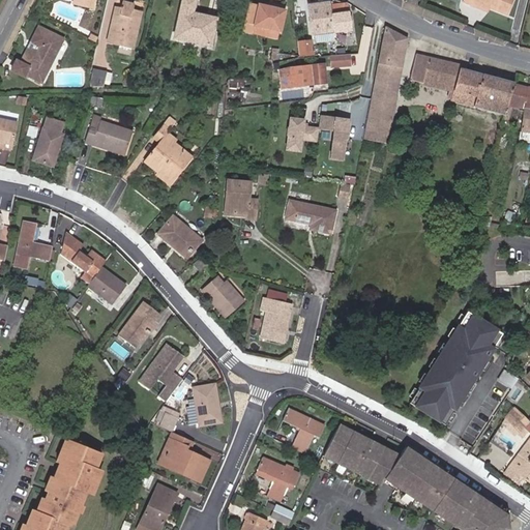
[(209,46),(215,19),(192,13),(195,1),(190,0),(183,0),(175,37),(209,46)]
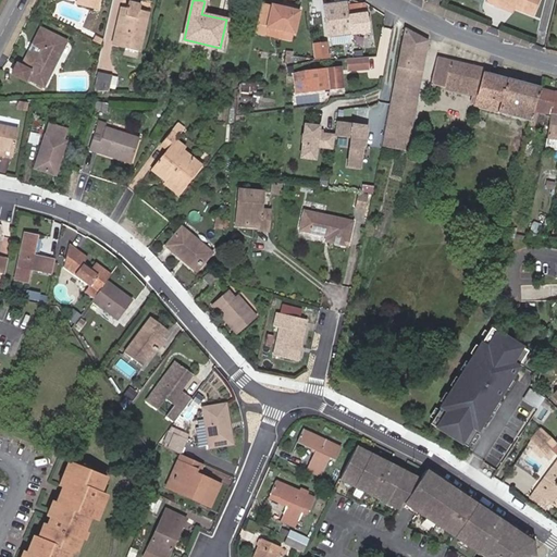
[(516,9),(533,16),(539,0),(486,0),(486,2),(497,7),(498,2),(516,9)]
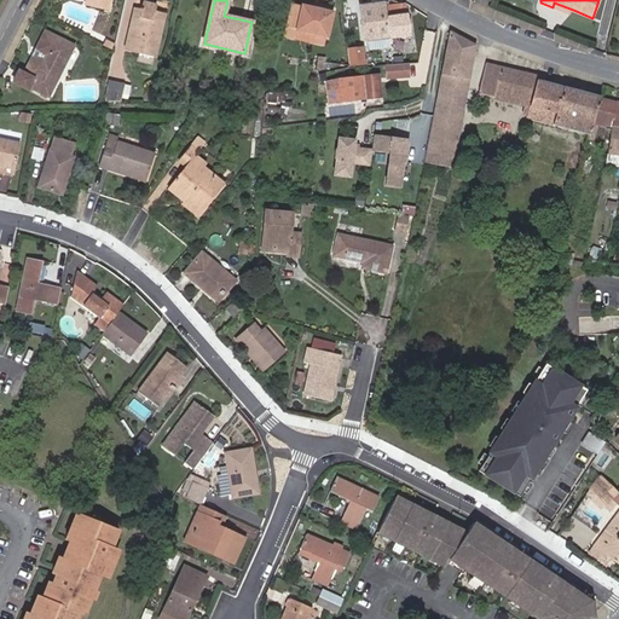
[(408,35),(404,4),(387,6),(386,3),(359,5),(365,40),(408,35)]
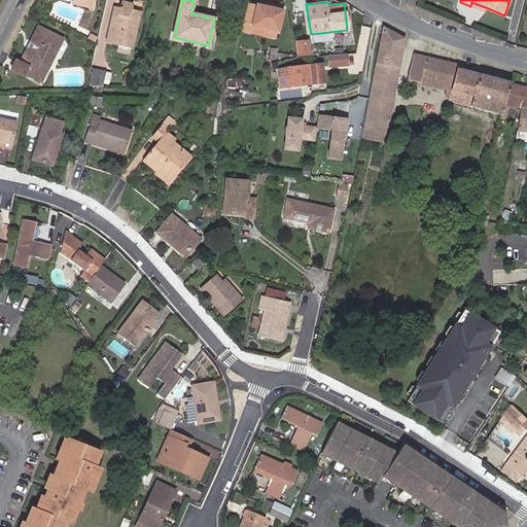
[(486,12),(488,8),(471,2),(470,6),(486,12)]
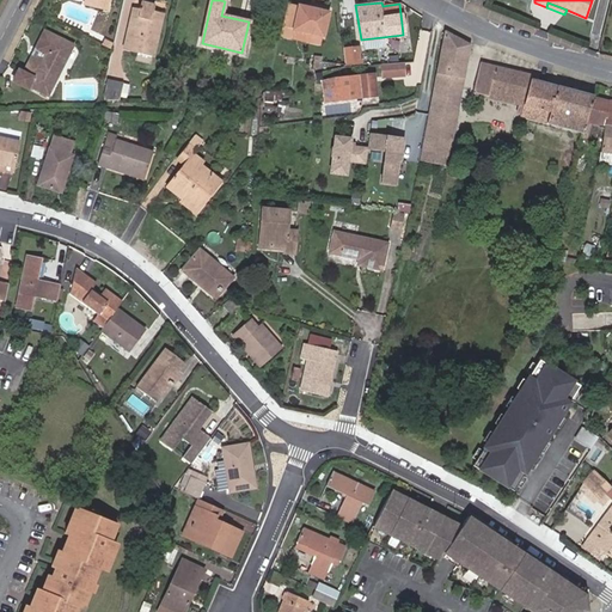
[(152,55),(163,16),(152,13),(153,6),(142,4),(140,12),(133,11),(124,48),(152,55)]
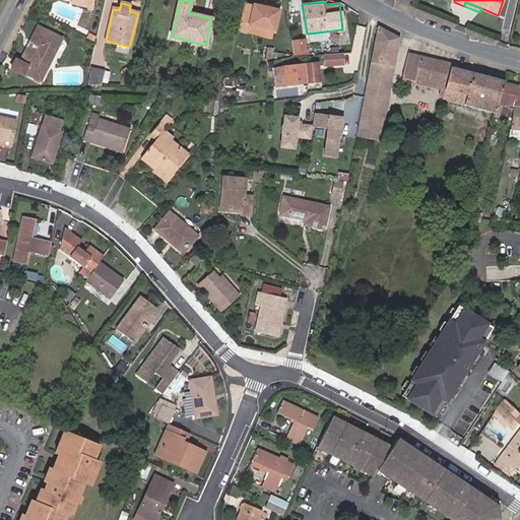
[(239,30),(265,37),(267,31),(250,26),(254,7),(245,4),(239,30)]
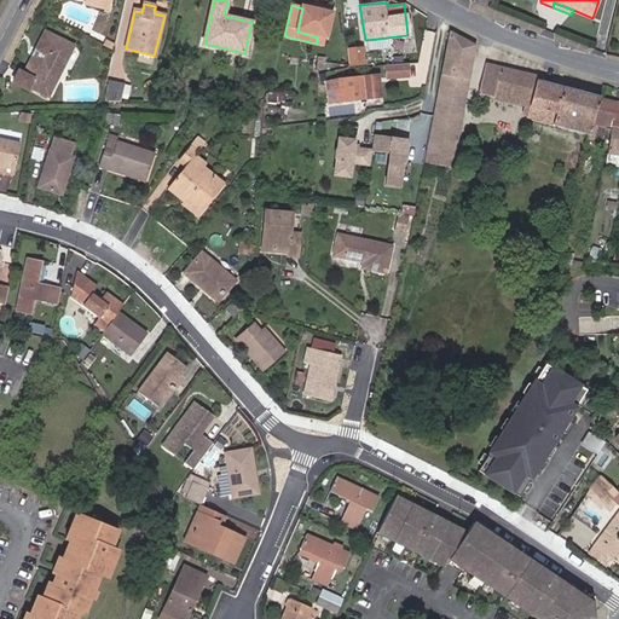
[(302,9),(298,32),(318,38),(316,44),(324,46),(327,39),(331,13),(304,7),(302,9)]
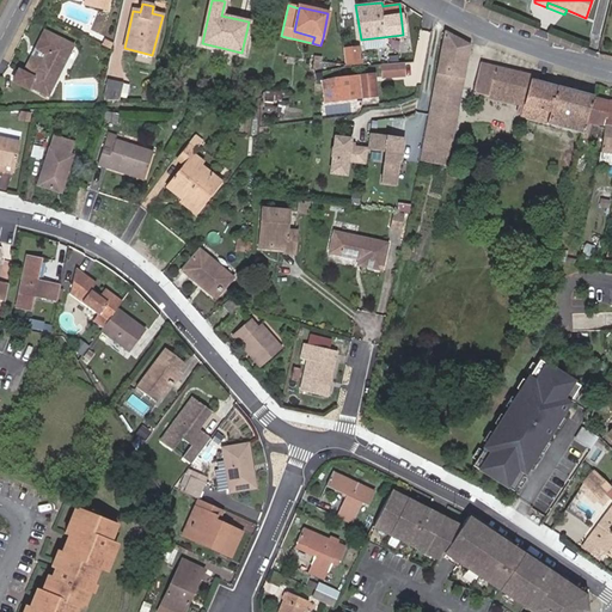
[(470,44),(445,31),(418,160),(447,165),(470,44)]
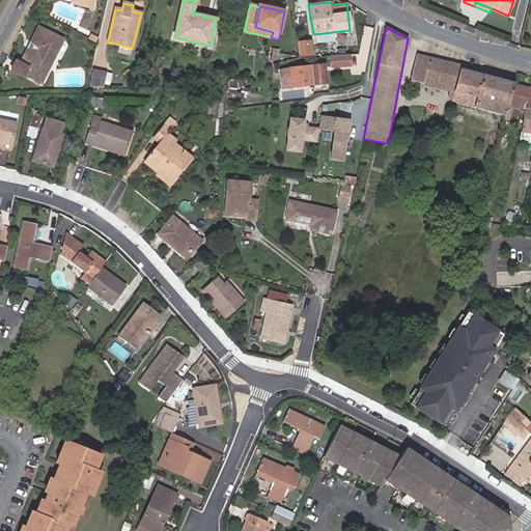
[(40,82),(62,40),(46,31),(38,28),(29,46),(26,51),(20,62),(16,60),(11,70),(23,77),(25,74),(26,75),(35,79),(34,82),(38,84),(39,82),(40,82)]
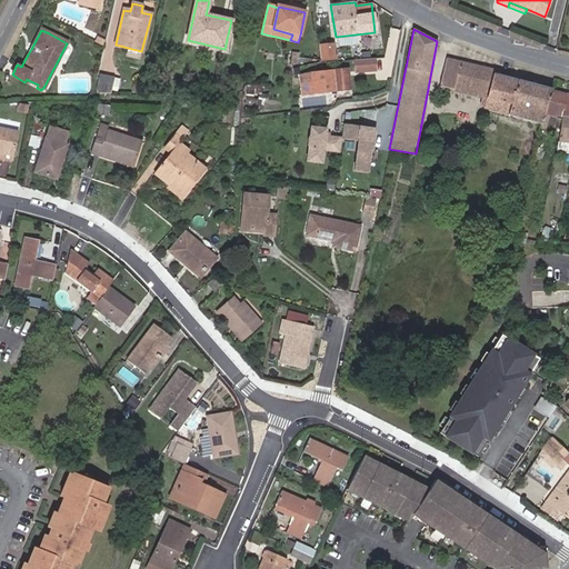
[(96,37),(93,42),(102,46),(103,40),(96,37)]
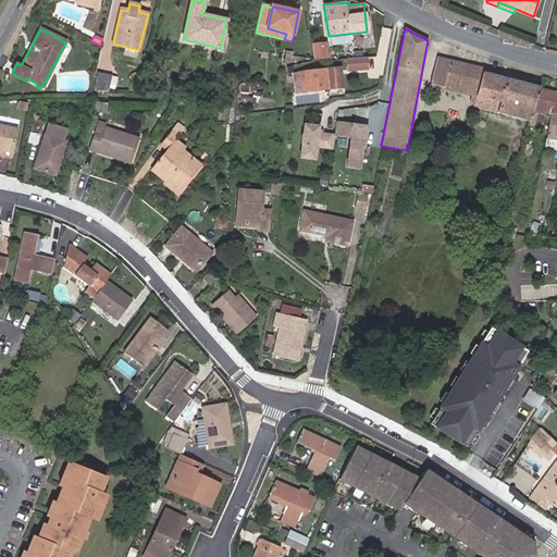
[(317,50),(318,63),(326,62),(325,49),(317,50)]
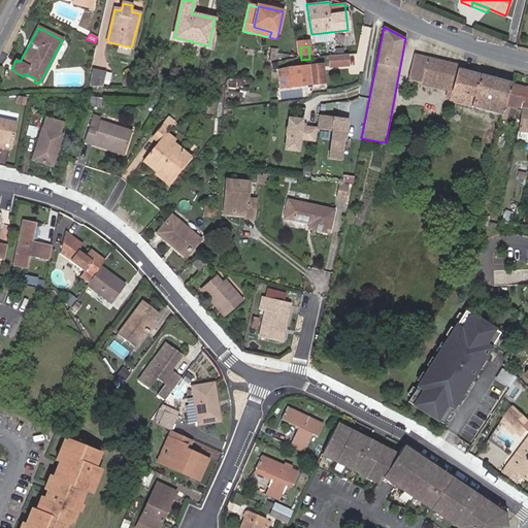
[(448,99),(450,100),(458,69),(457,68),(458,65),(415,54),(408,79),(408,80),(410,80),(411,80),(447,91),(444,96),(449,98),(448,99)]
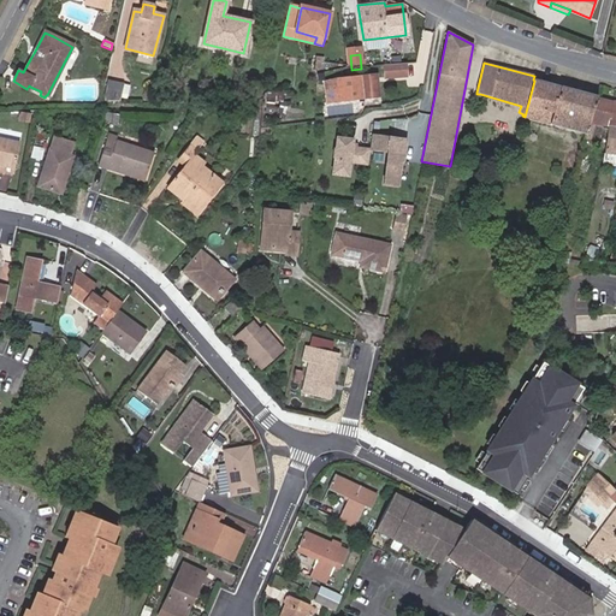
[(408,77),(407,65),(391,66),(384,66),(385,80),(408,77)]
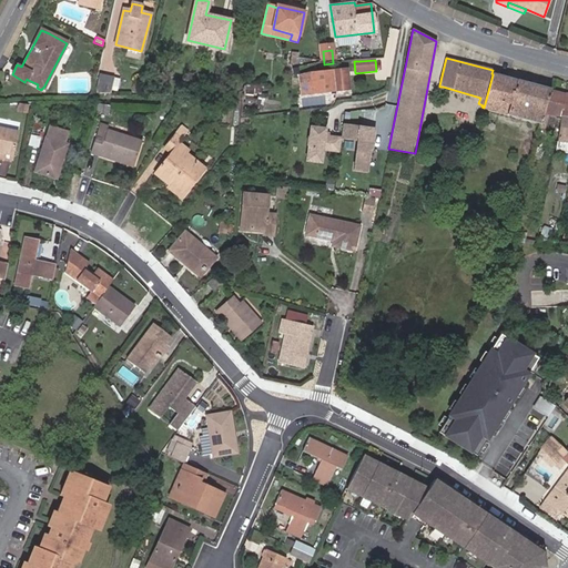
[(312,73),(301,77),(303,94),(351,90),(347,69),(312,73)]
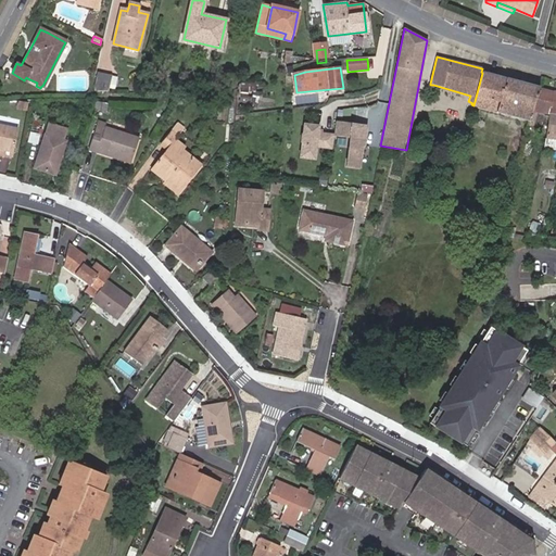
[(93,91),(106,95),(108,88),(115,90),(118,78),(98,73),(93,91)]
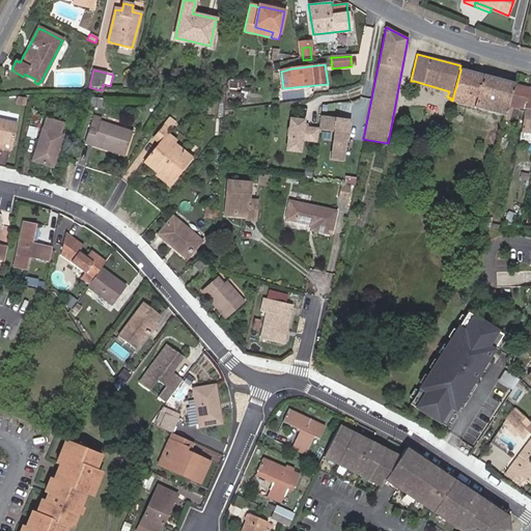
[(460,70),(452,101),(505,116),(514,84),(460,70)]
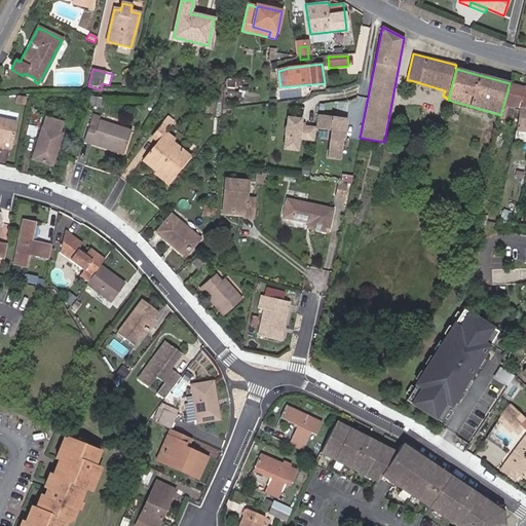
[(525,85),(510,83),(500,115),(500,118),(504,119),(508,107),(514,109),(514,113),(519,114),(519,109),(525,109),(525,85)]
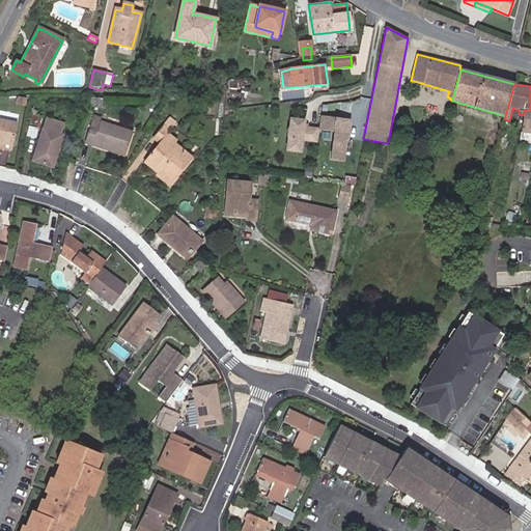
[(27,99),(18,96),(17,106),(25,108),(27,99)]
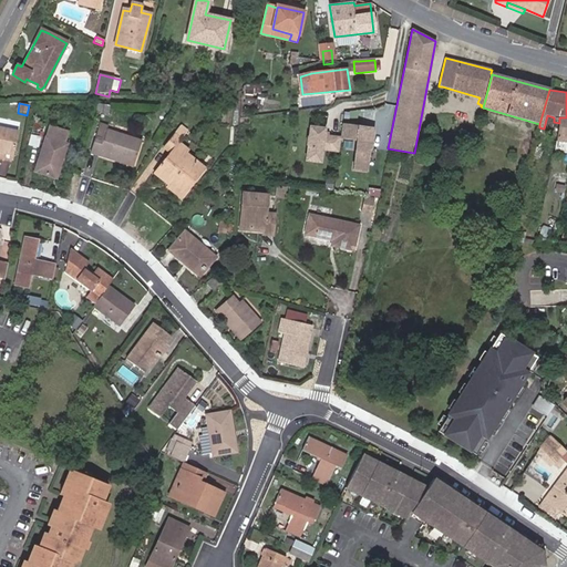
[(107,115),(110,105),(99,103),(96,113),(107,115)]
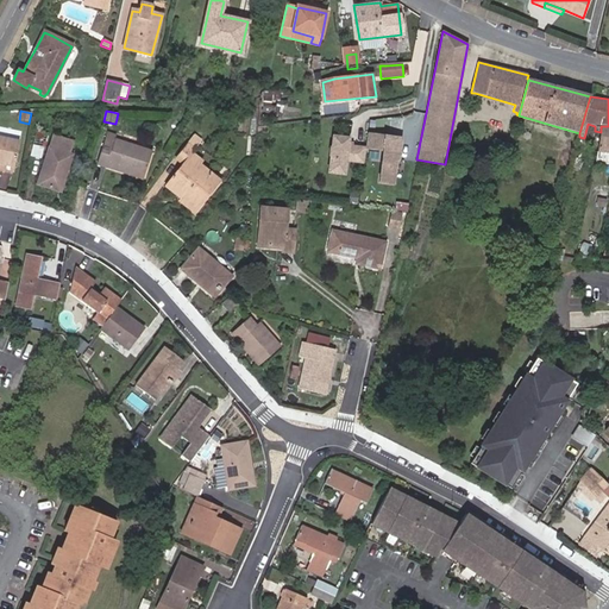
[(82,133),(90,137),(94,127),(86,125),(82,133)]
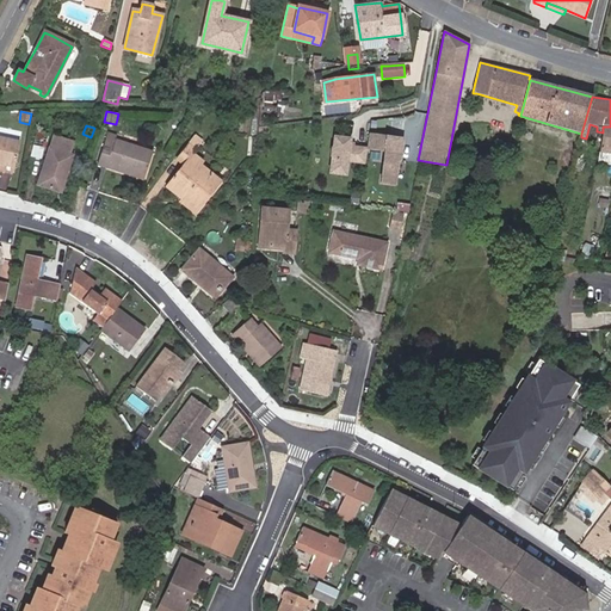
[(610,127),(603,127),(603,133),(599,152),(610,153),(610,127)]
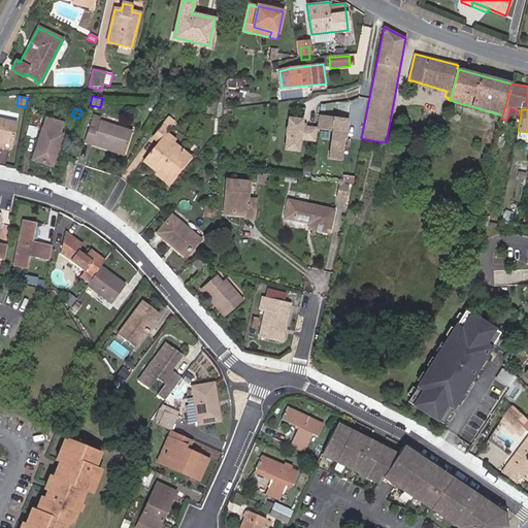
[(330,129),(331,117),(319,114),(317,128),(330,129)]
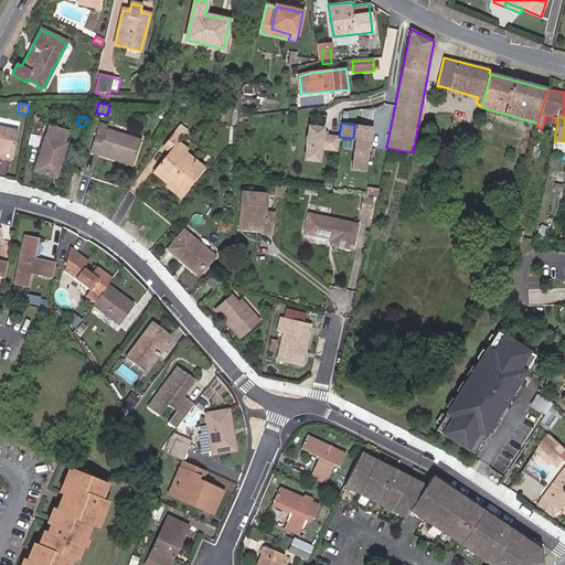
[(102,156),(103,152),(132,162),(139,140),(106,129),(108,125),(102,124),(92,152),(102,156)]
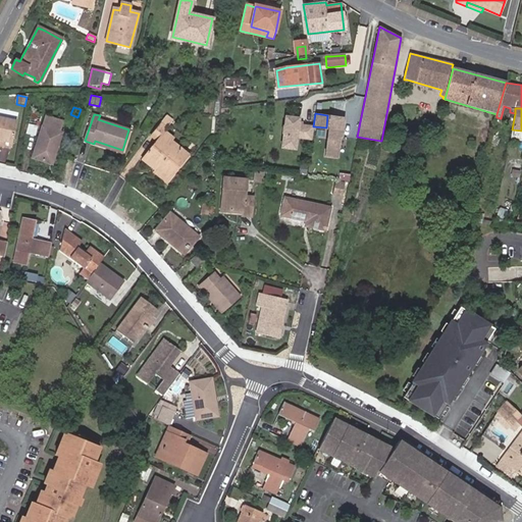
[(173,119),(167,114),(150,136),(156,141),(143,157),(156,167),(154,170),(152,172),(165,183),(189,154),(171,140),(173,138),(164,131),(173,119)]
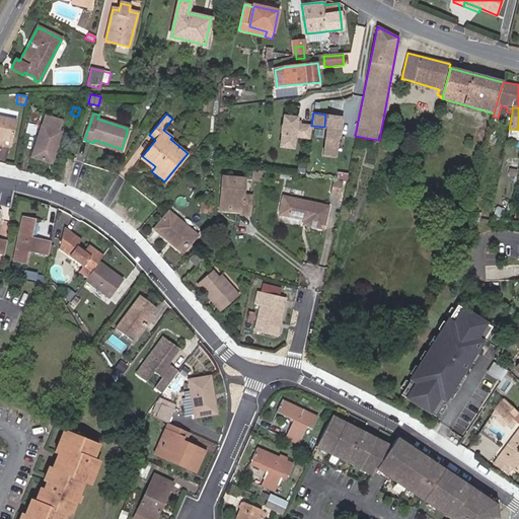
[(340,117),(328,115),(323,154),(335,156),(338,137),(340,135),(341,124),(339,123),(340,117)]
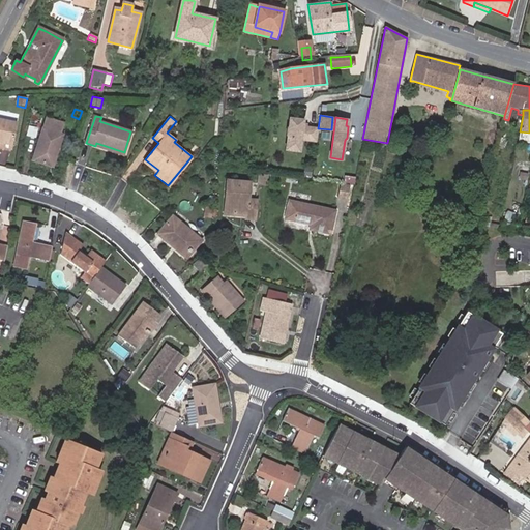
[(0,142),(11,145),(16,122),(0,118),(0,142)]
